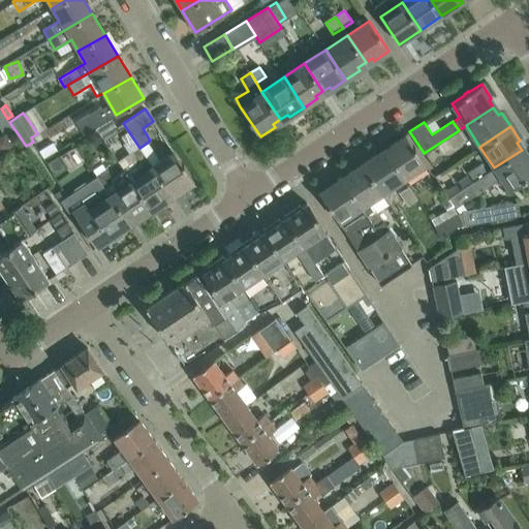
[(465,139),(459,130),(446,138),(452,148),(465,139)]
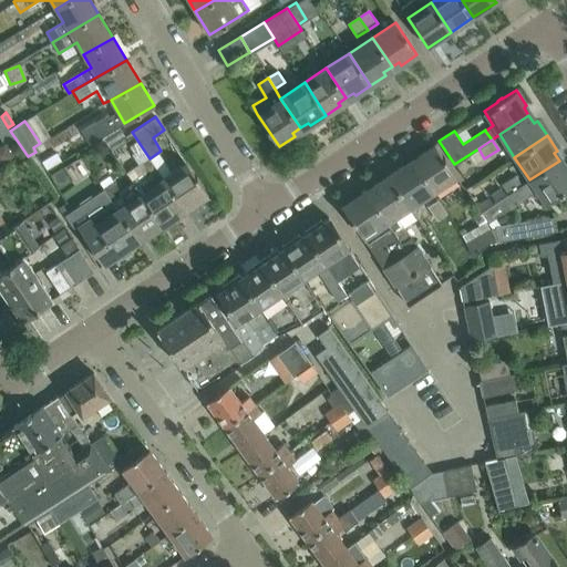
[(434,144),(418,154),(420,157),(412,163),(432,192),(455,176),(434,144)]
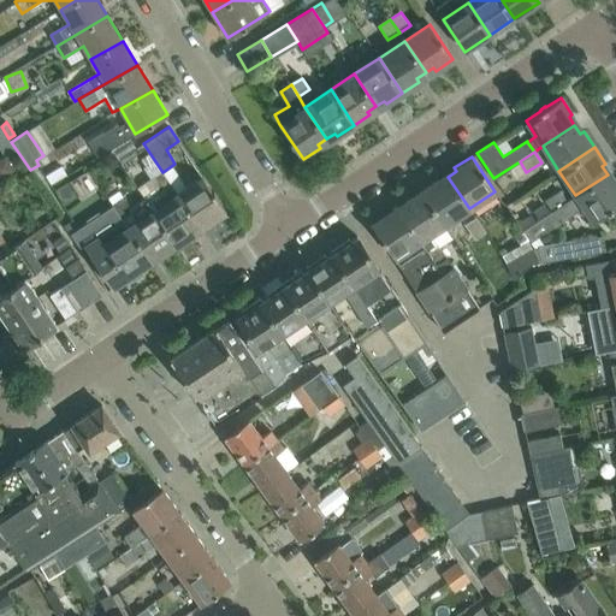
[(61,165),(45,175),(51,184),(66,175),(61,165)]
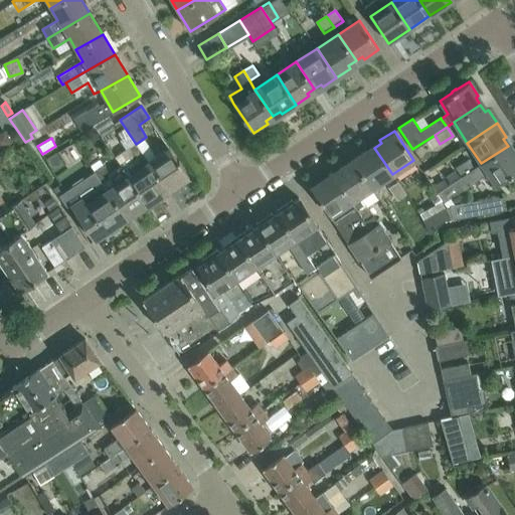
[(508,146),(481,163),(475,167),(474,168),(480,176),(486,172),(495,184),(514,171),(514,151),(512,152),(508,146)]
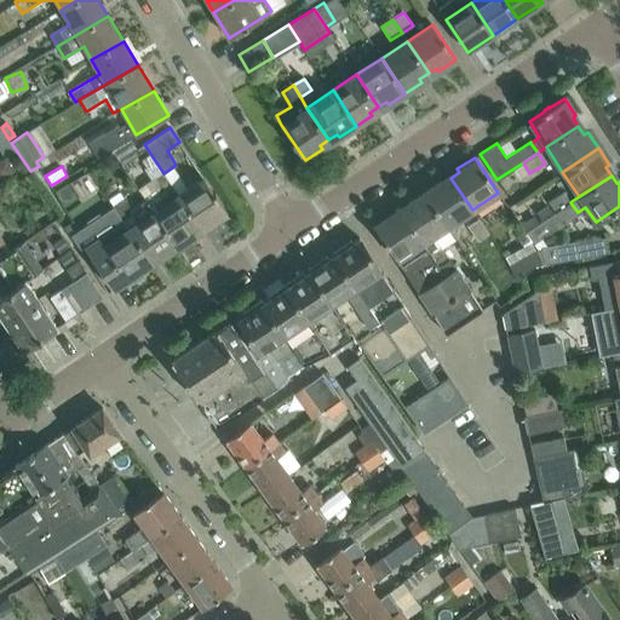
[(227,213),(204,178),(178,195),(200,227),(207,222),(210,224),(227,213)]
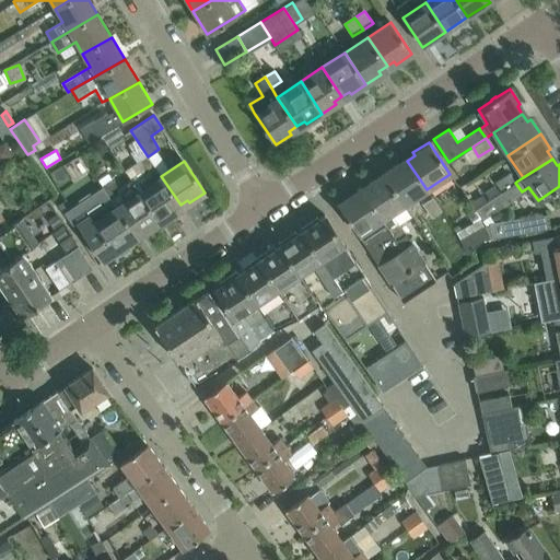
[(427,189),(407,161),(399,165),(398,163),(383,173),(405,205),(427,189)]
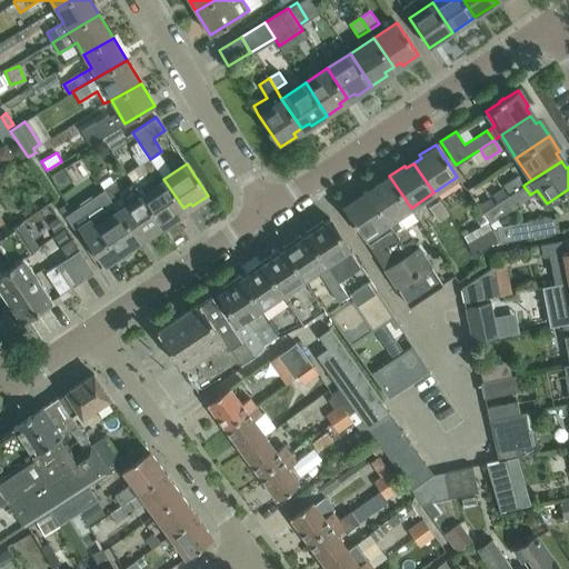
[(411,208),(389,176),(375,186),(376,188),(368,193),(393,231),(403,225),(406,229),(419,220),(411,208)]
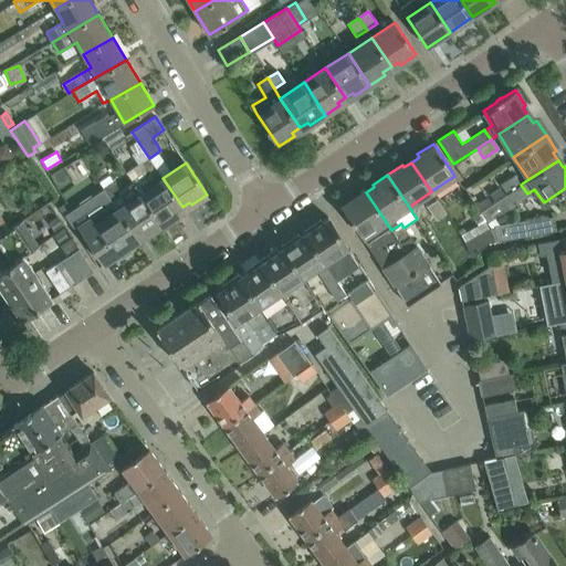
[(507,194),(521,185),(522,184),(515,175),(501,184),(507,194)]
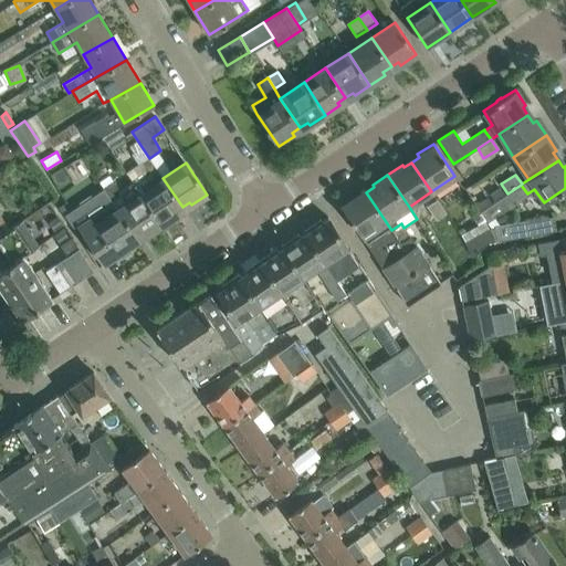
[(175,212),(182,207),(163,178),(161,178),(140,192),(139,194),(161,226),(176,215),(175,212)]
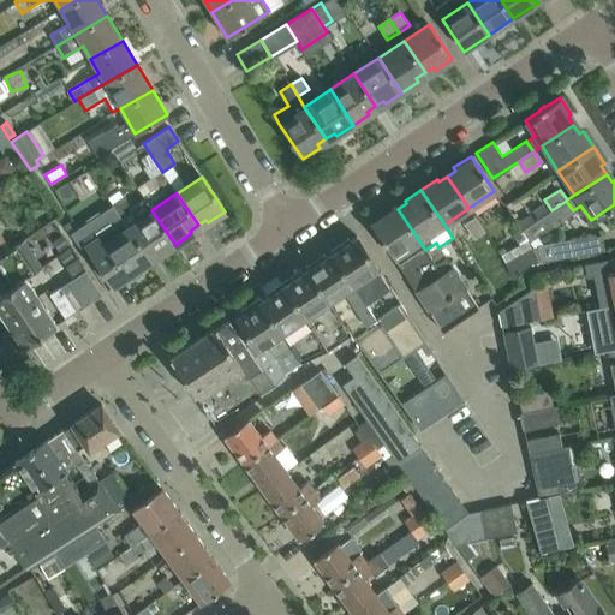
[(159,256),(175,245),(151,210),(153,209),(144,198),(131,208),(124,196),(112,204),(149,258),(157,252),(159,256)]
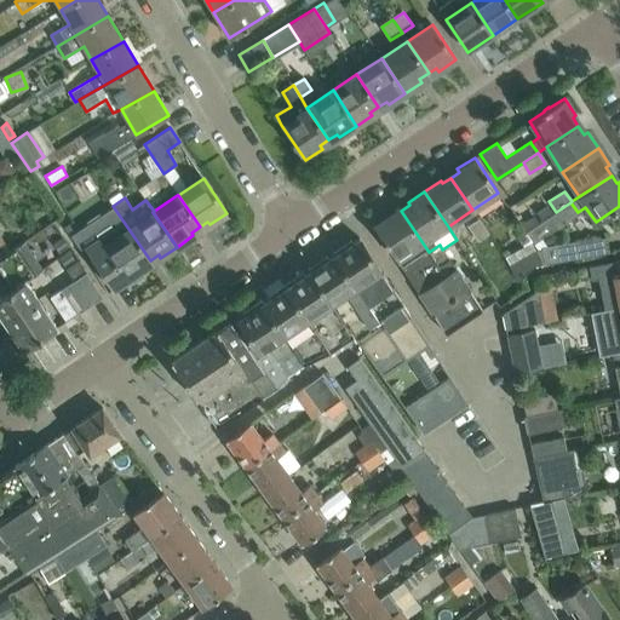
[(578,213),(578,212),(570,202),(556,212),(527,231),(538,248),(541,247),(546,246),(541,237),(578,213)]
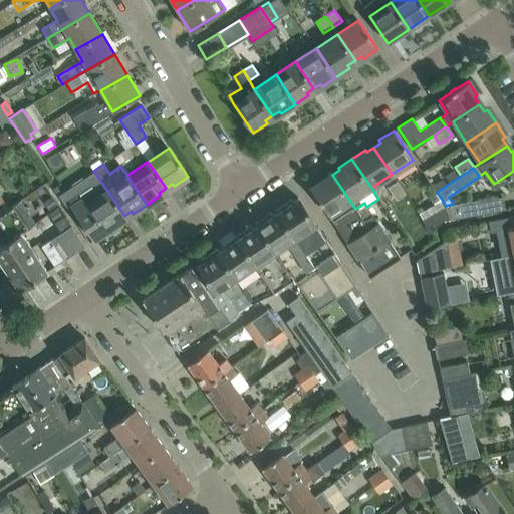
[(117,220),(124,216),(93,171),(85,176),(98,195),(86,203),(82,197),(70,205),(93,240),(119,223),(117,220)]
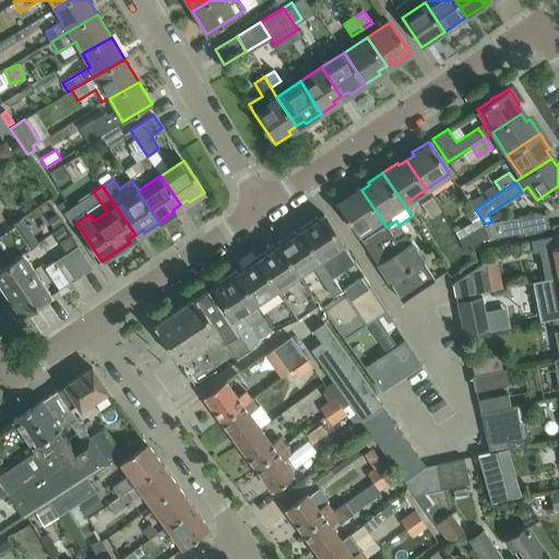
[(401,248),(387,227),(361,190),(360,191),(359,188),(336,203),(346,216),(345,217),(348,222),(348,221),(402,300),(435,278),(411,241),(401,248)]
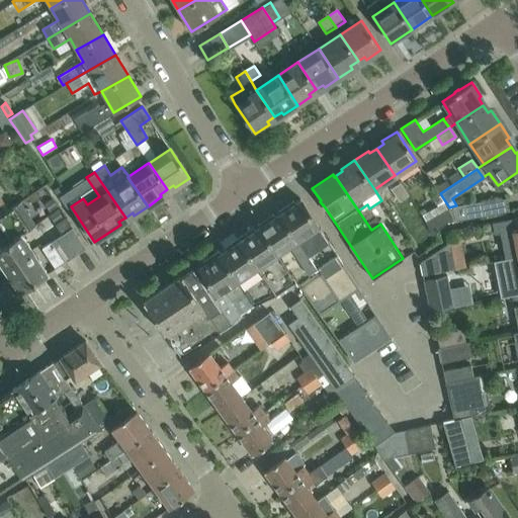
[(399,200),(408,195),(400,182),(391,188),(399,200)]
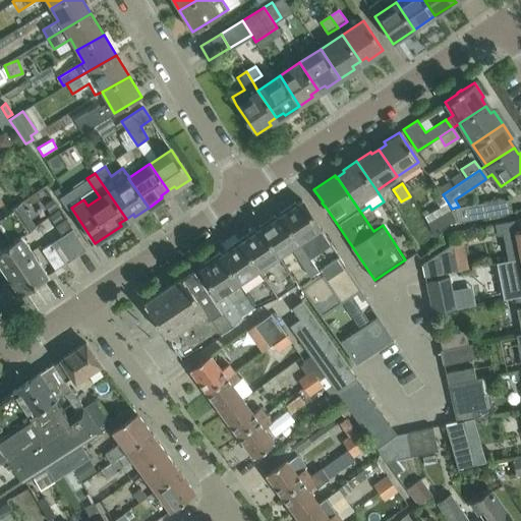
[(53,198),(45,204),(50,212),(58,206),(53,198)]
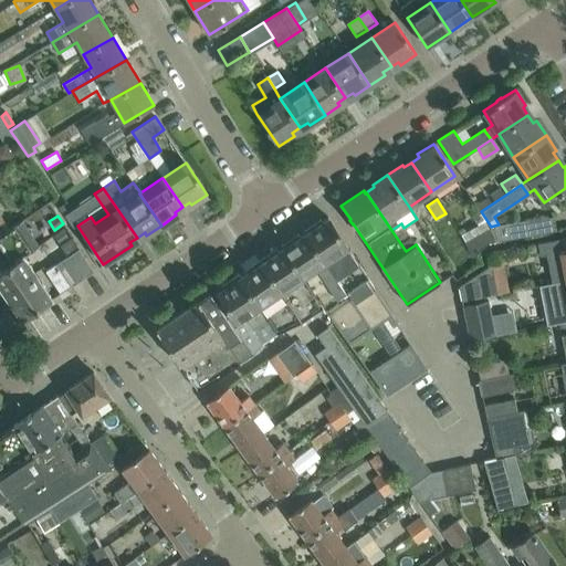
[(320,219),(304,230),(347,295),(350,293),(356,301),(376,287),(327,217),(326,217),(327,218),(322,221),(320,219)]
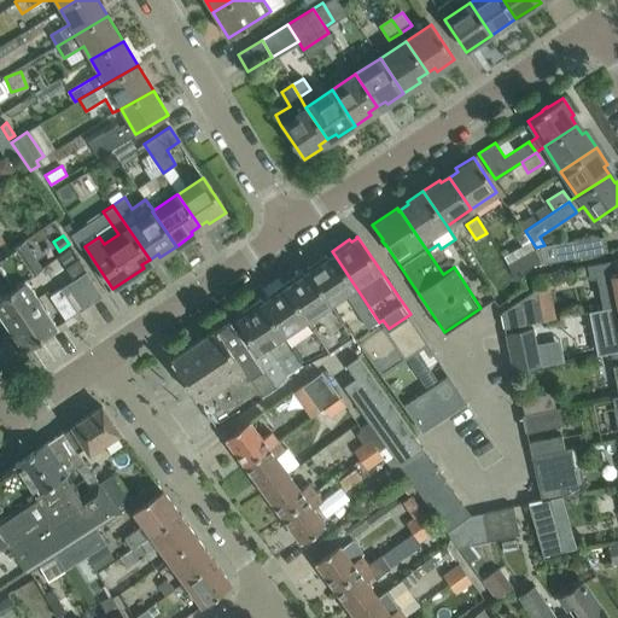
[(57,326),(24,279),(42,267),(24,240),(0,256),(0,313),(23,349),(57,326)]
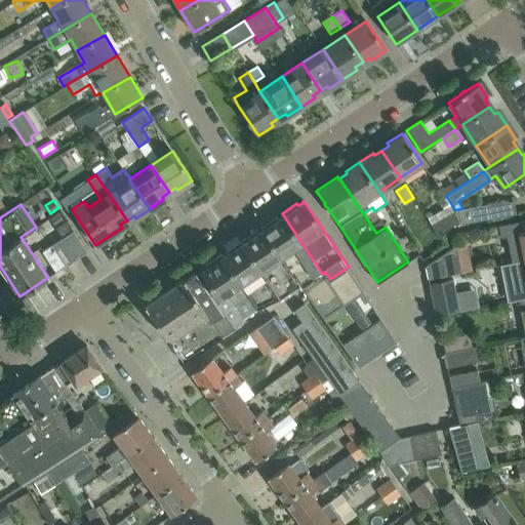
[(462,208),(458,209),(460,223),(489,218),(486,204),(462,208)]
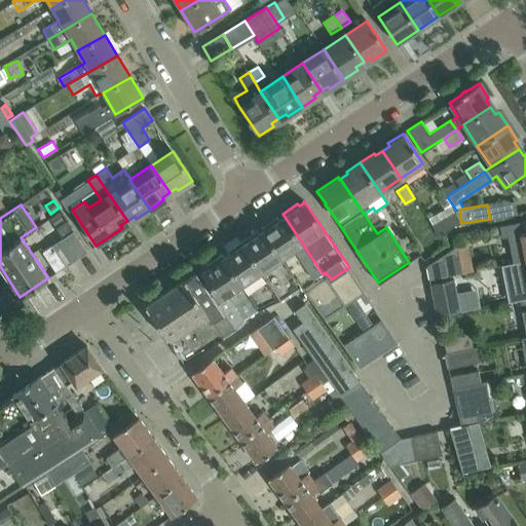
[(454,211),(431,223),(440,237),(444,234),(454,224),(460,223),(454,211)]
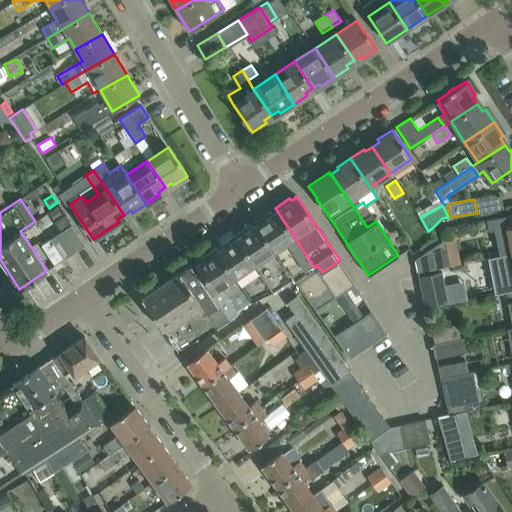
[(314,267),(275,208),(274,208),(275,210),(271,213),(269,211),(255,221),(293,279),(294,280),(297,279),(314,267)]
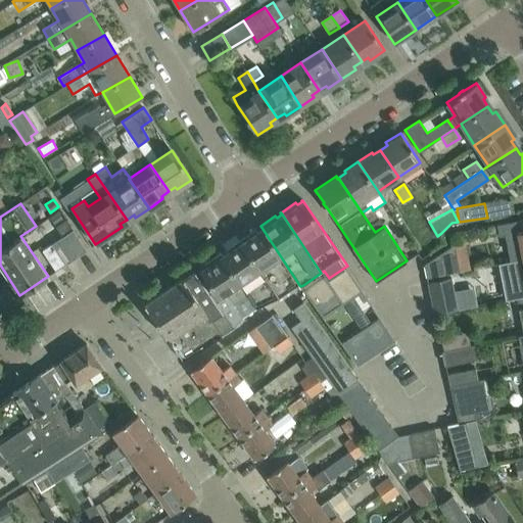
[(55,226),(61,236),(73,229),(65,219),(55,226)]
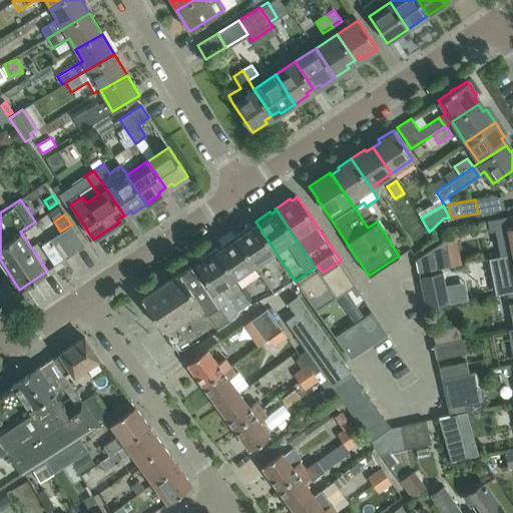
[(489,231),(495,230),(500,255),(512,253),(512,252),(512,214),(487,219),(489,231)]
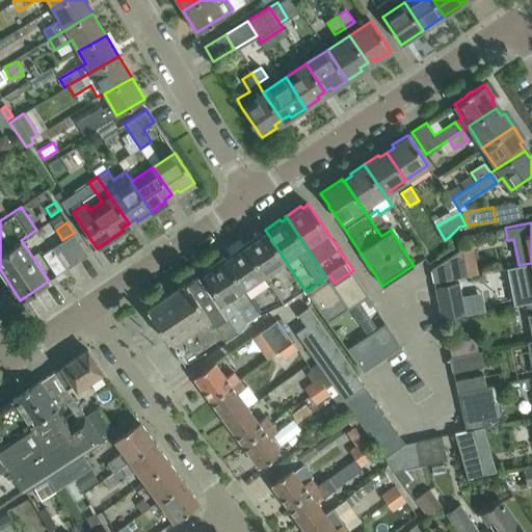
[(304,290),(265,230),(264,231),(265,233),(261,236),(259,234),(245,243),(284,303),(304,290)]
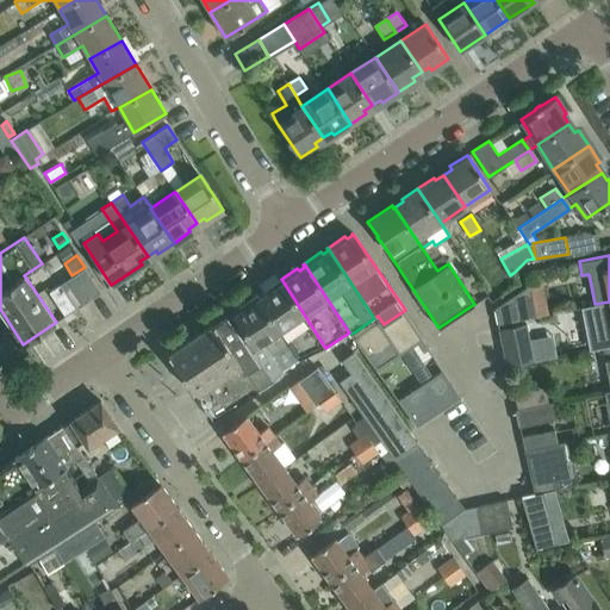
[(85,267),(72,275),(88,300),(101,292),(85,267)]
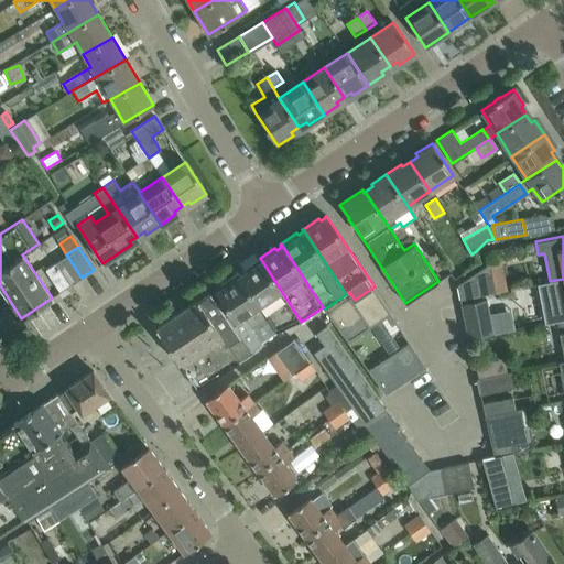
[(82,278),(66,255),(55,263),(71,285),(82,278)]
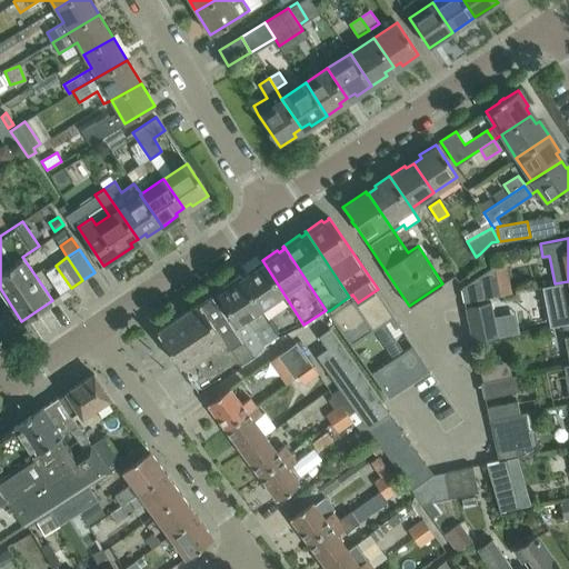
[(505,258),(485,271),(460,288),(463,302),(512,292),(505,258)]
